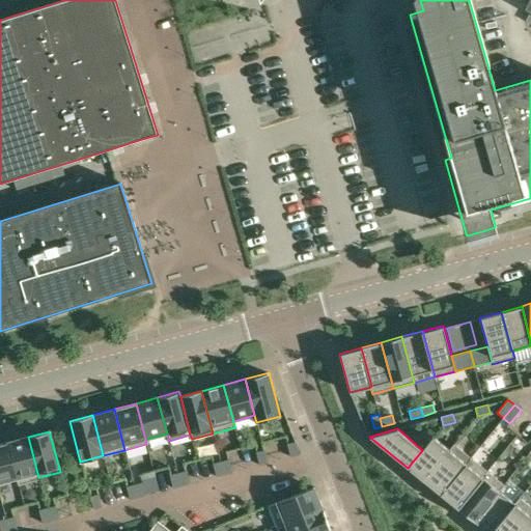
[(449,450),(432,436),(421,449),(422,450),(408,468),(424,481),(449,450)]
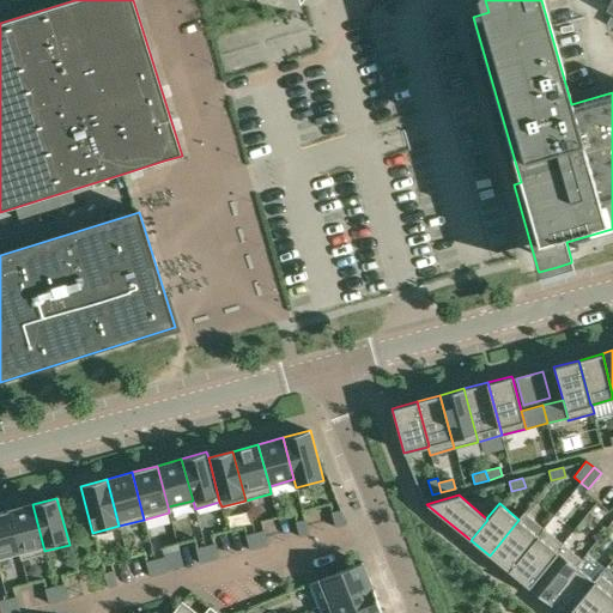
[(32,504),(8,511),(19,552),(22,560),(46,554),(44,551),(32,504)]
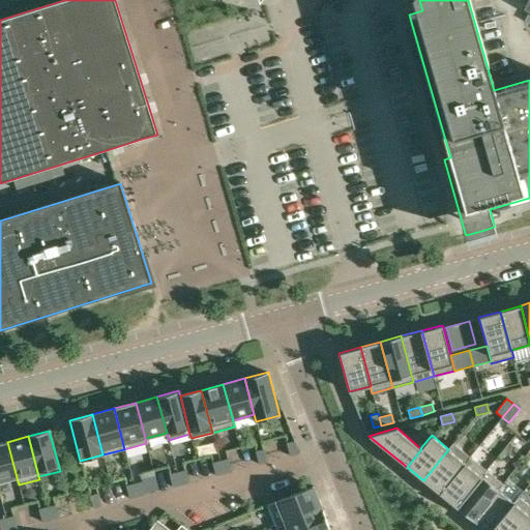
[(295,441),(287,443),(290,455),(300,452),(295,441)]
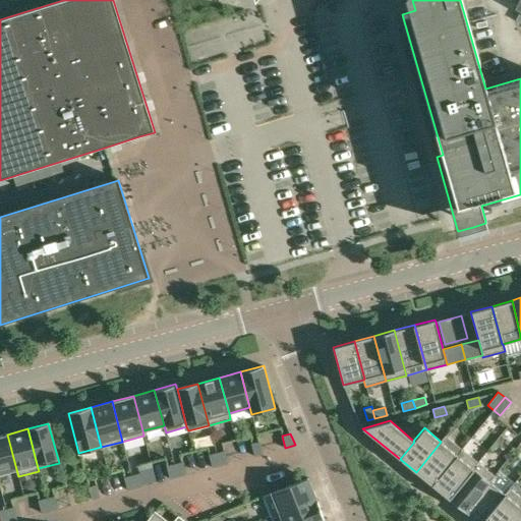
[(0,472),(16,469),(7,435),(0,436),(0,472)]
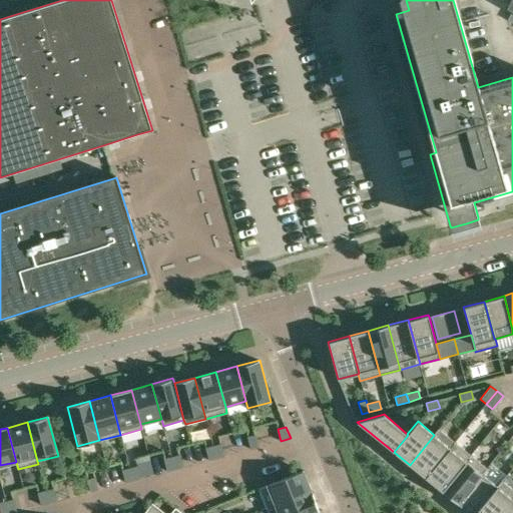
[(247,437),(250,449),(259,447),(254,435),(247,437)]
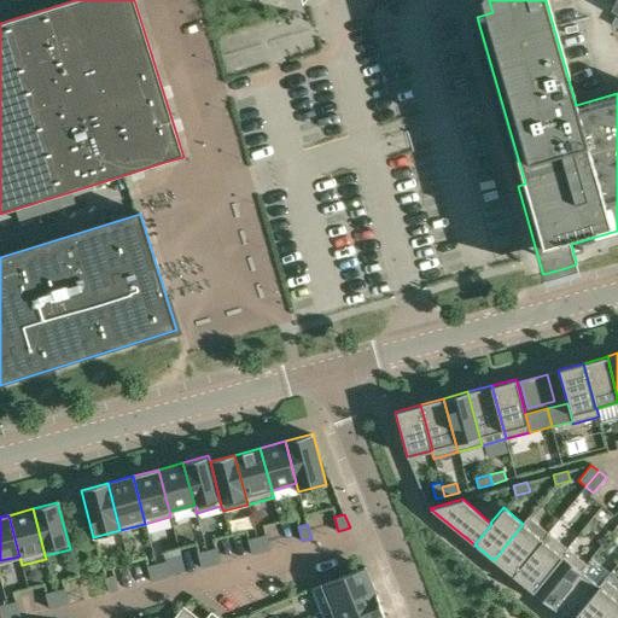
[(542,540),(523,524),(494,560),(513,576),(542,540)]
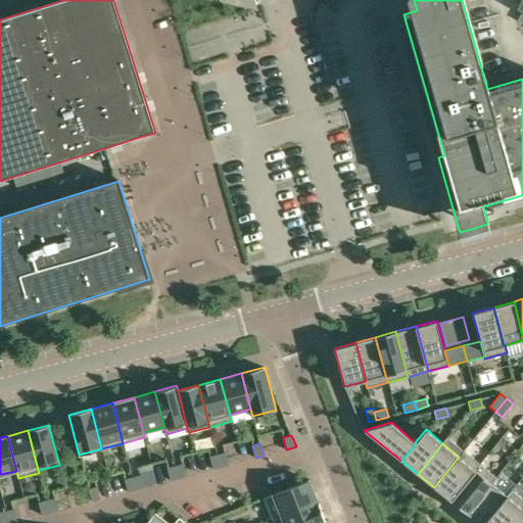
[(226,453),(218,455),(221,467),(229,465),(226,453)]
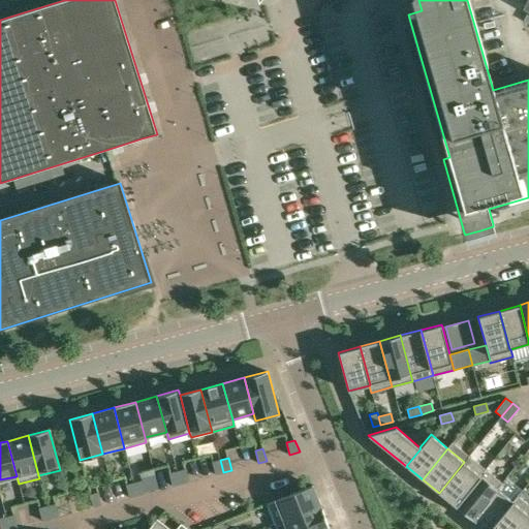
[(223,472),(220,460),(212,462),(215,474),(223,472)]
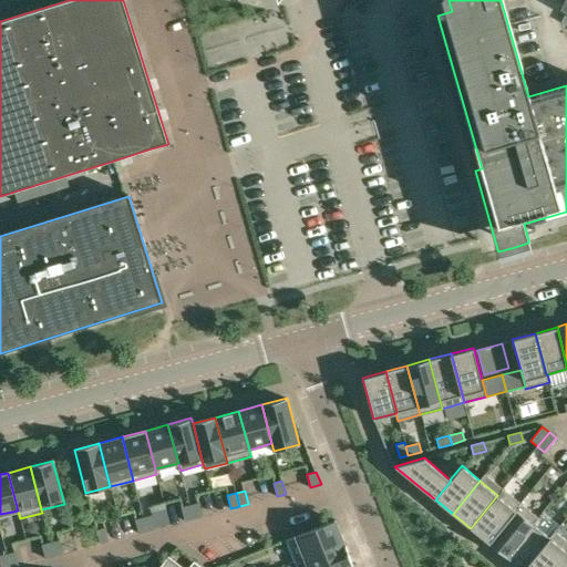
[(515,509),(497,495),(471,528),(487,543),(515,509)]
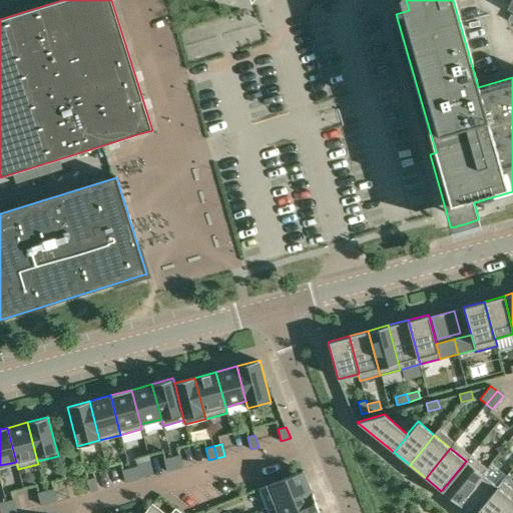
[(171,457),(174,469),(182,467),(179,455),(171,457)]
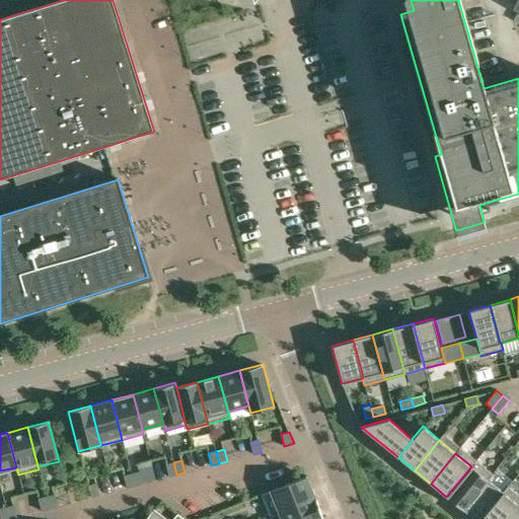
[(168,476),(176,474),(173,462),(165,464),(168,476)]
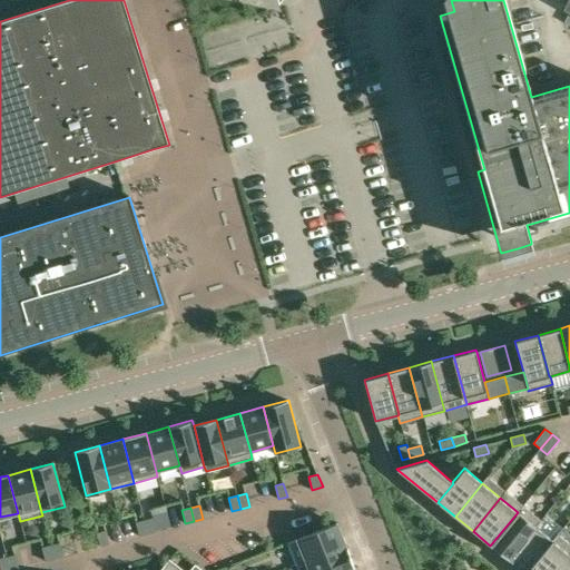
[(536,527),(518,512),(490,546),(508,560),(536,527)]
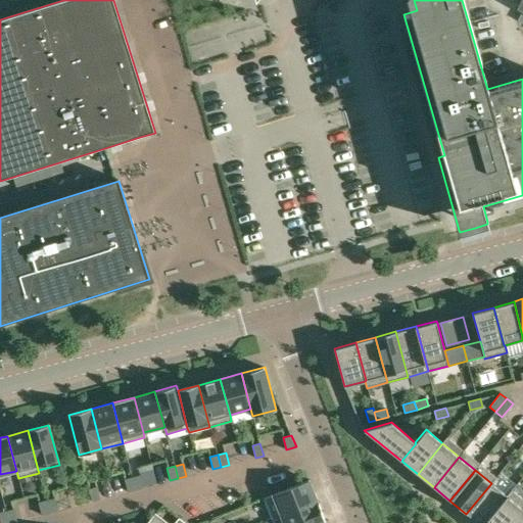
[(140,476),(132,478),(135,489),(143,487),(140,476)]
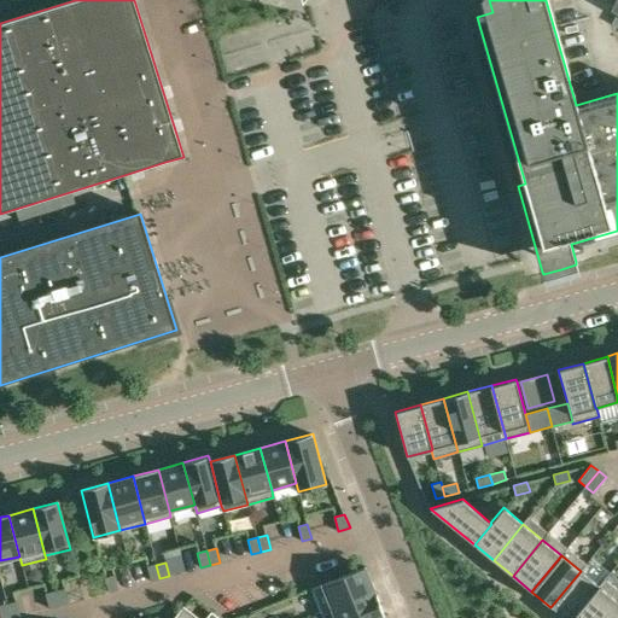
[(159,578),(156,565),(147,567),(151,581),(159,578)]
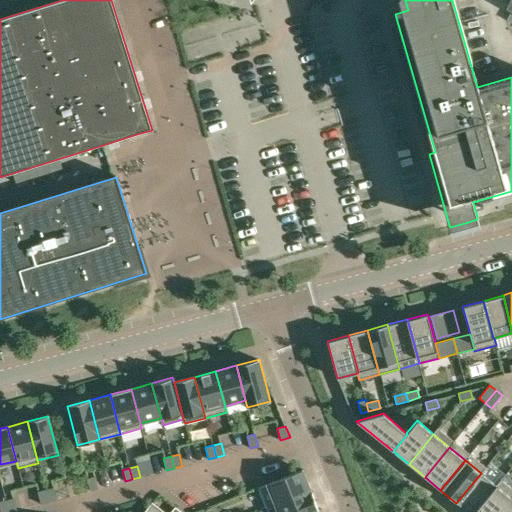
[(258,488),(266,509),(311,491),(303,471),(258,488)]
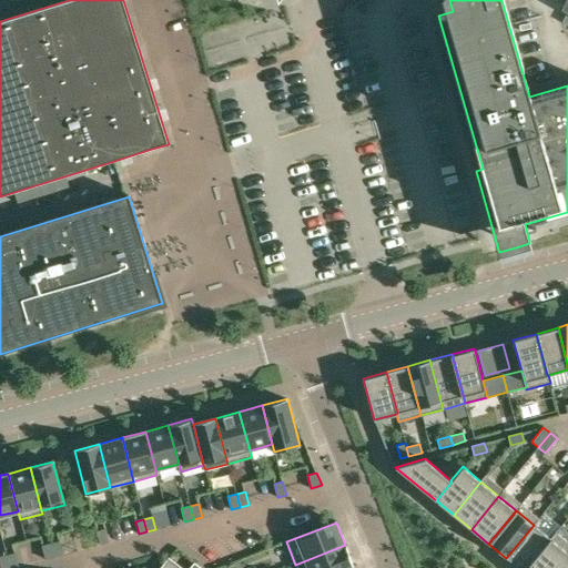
[(526,567),(551,539),(534,525),(506,558),(518,567),(526,567)]
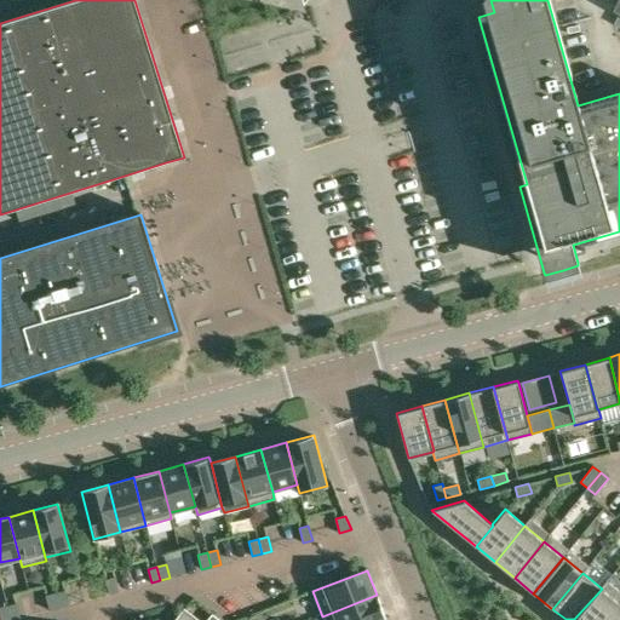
[(104,580),(108,595),(118,592),(114,578),(104,580)]
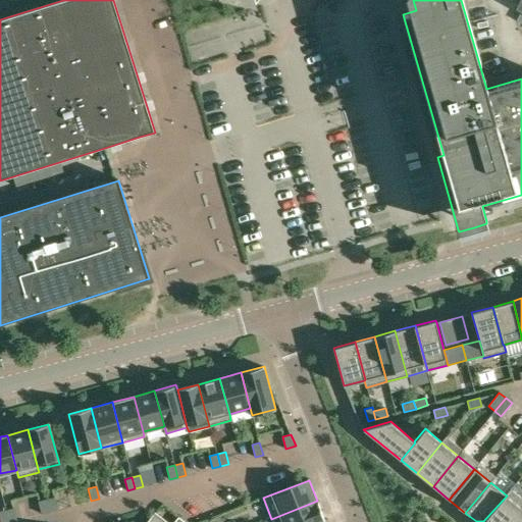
[(510,521),(521,508),(507,496),(483,521),(510,521)]
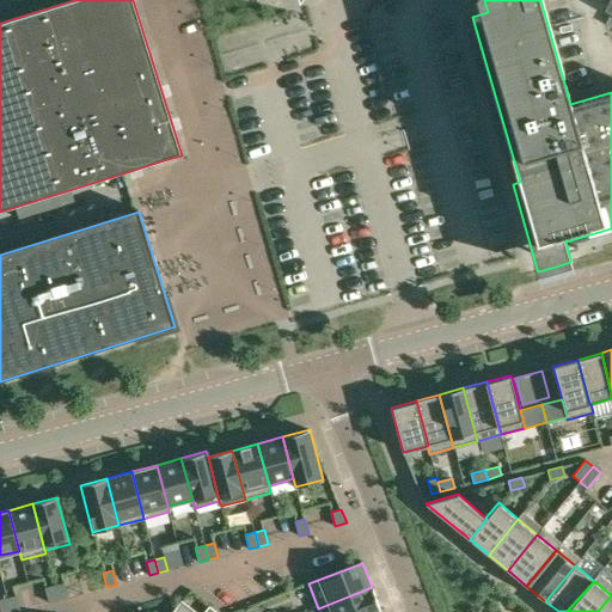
[(54,586),(57,600),(67,598),(63,583),(54,586)]
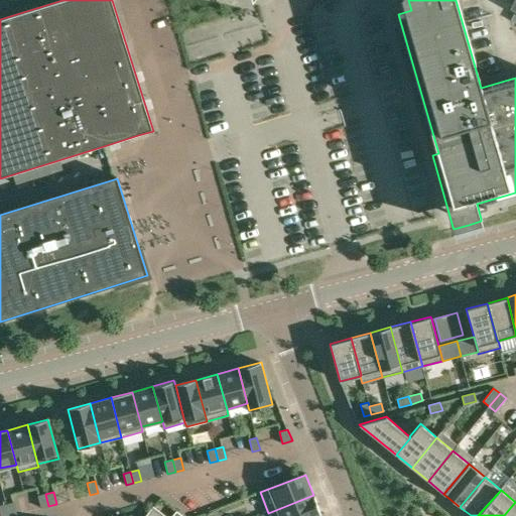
[(40,508),(48,506),(45,494),(37,496),(40,508)]
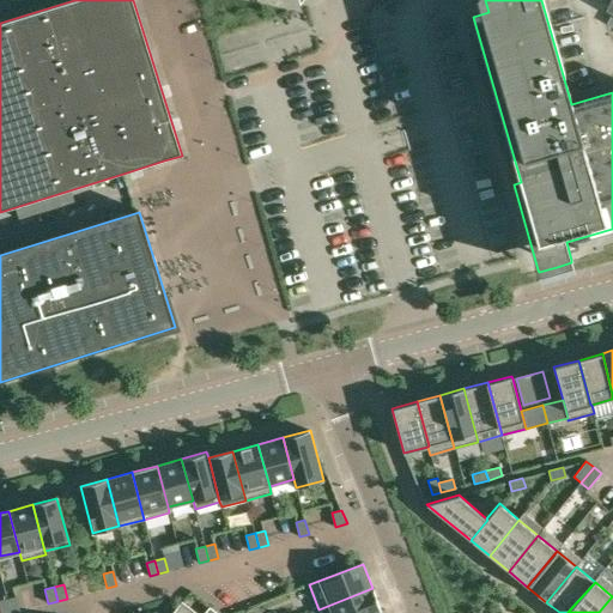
[(377,612),(382,612),(372,588),(319,610),(320,612),(377,612)]
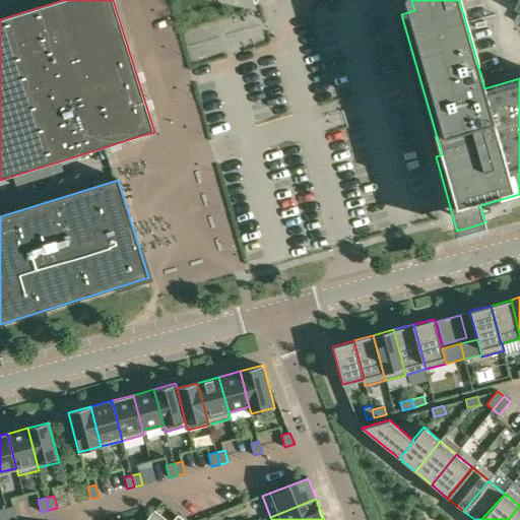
[(519,519),(519,506),(508,519),(519,519)]
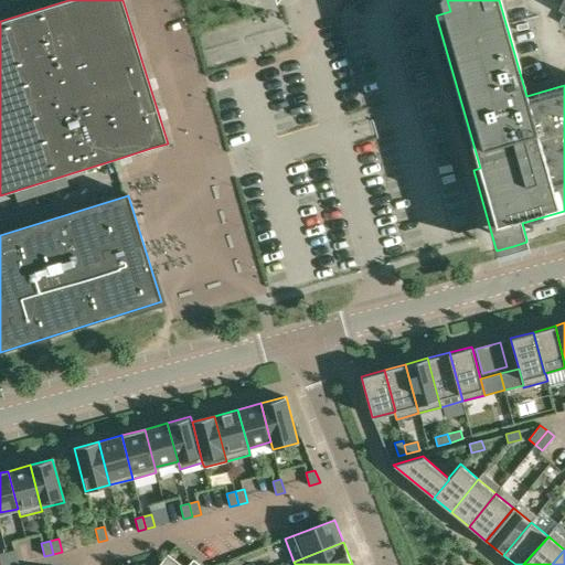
[(6,553),(9,564),(10,564),(18,563),(14,551),(6,553)]
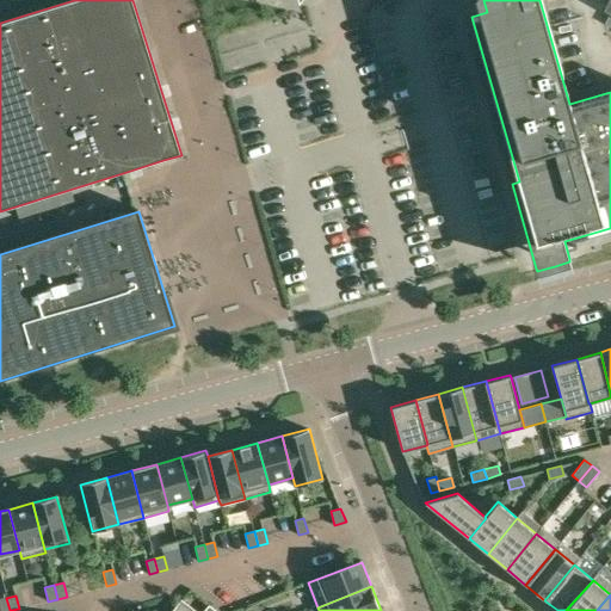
[(0,610),(10,610),(6,598),(0,599),(0,610)]
